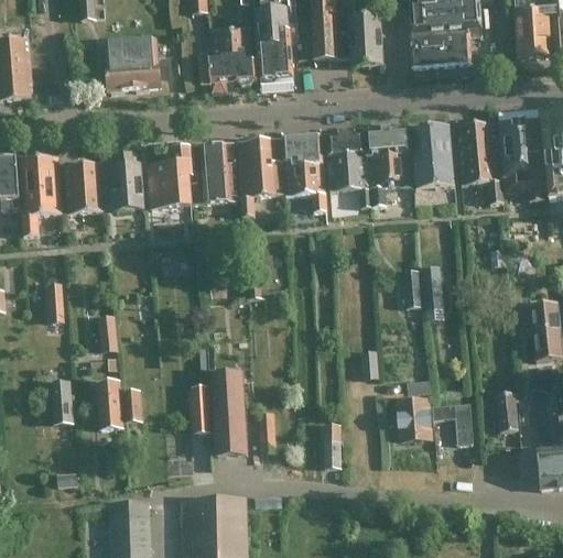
[(79,0),(82,20),(95,19),(93,0),(79,0)]
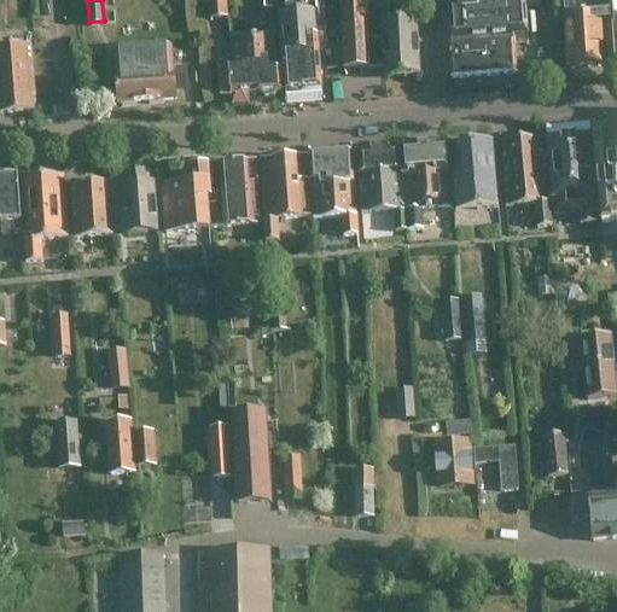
[(228,13),(227,0),(208,0),(209,15),(228,13)]
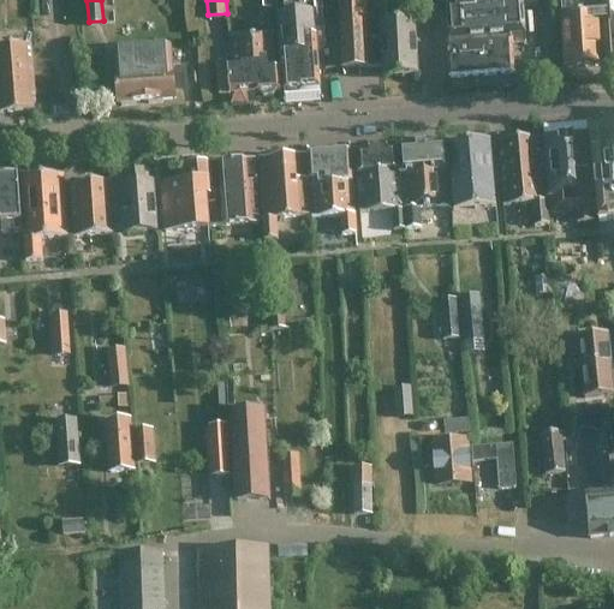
[(276,0),(284,87),(286,87),(291,91),(299,90),(303,85),(310,85),(311,89),(317,88),(319,84),(320,84),(317,41),(326,40),(322,0),(276,0)]
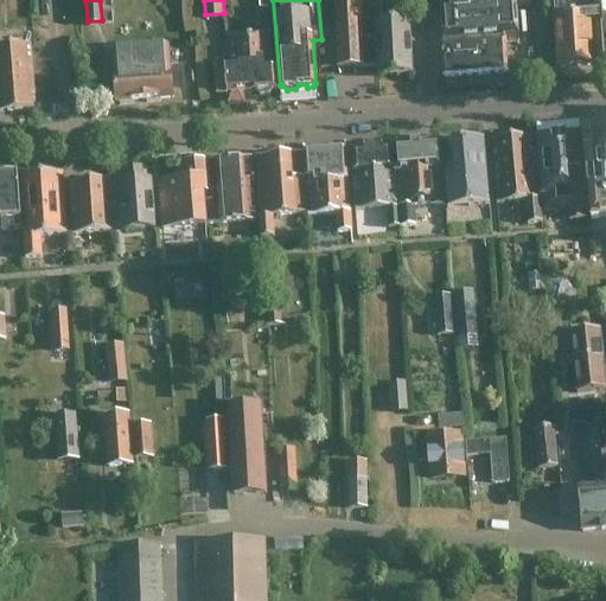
[(323,0),(325,23),(336,21),(338,64),(377,62),(375,18),(362,18),(359,0),(323,0)]
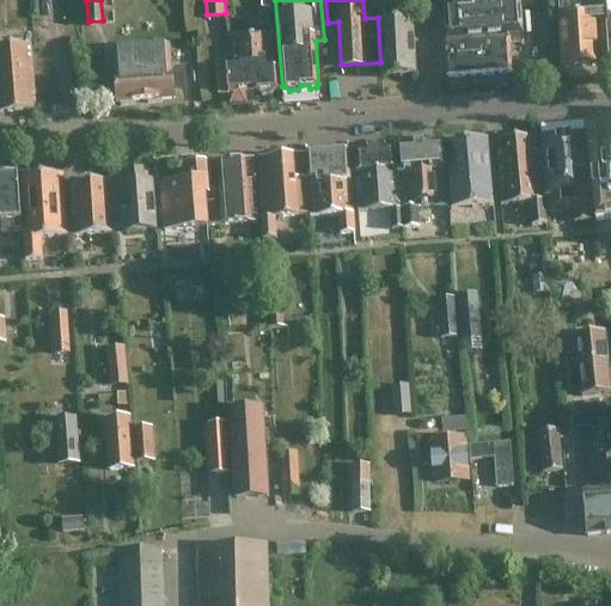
[(444,0),(447,35),(477,34),(478,43),(523,41),(519,0),(444,0)]
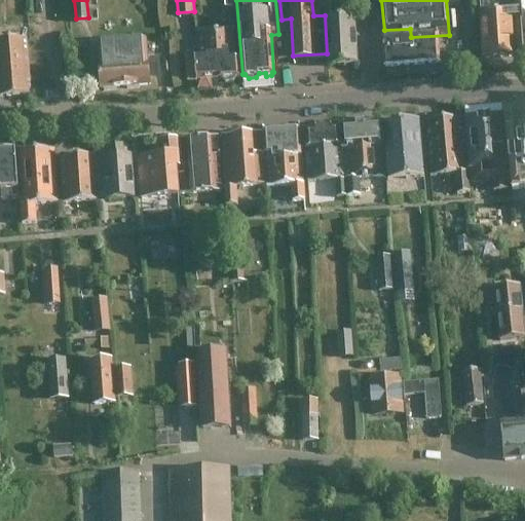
[(477,0),(482,56),(516,53),(513,7),(514,7),(513,0),(477,0)]
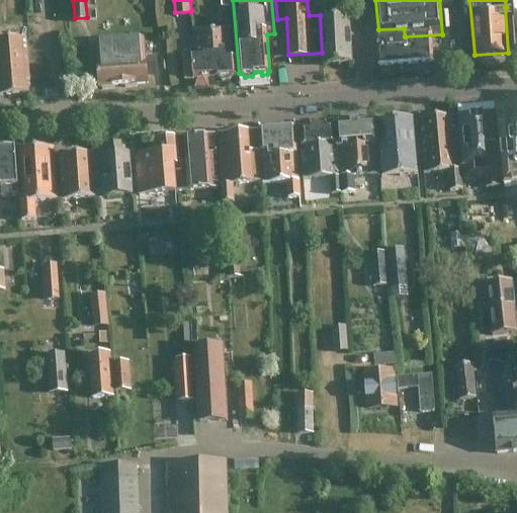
[(505,0),(509,53),(516,52),(516,0),(505,0)]
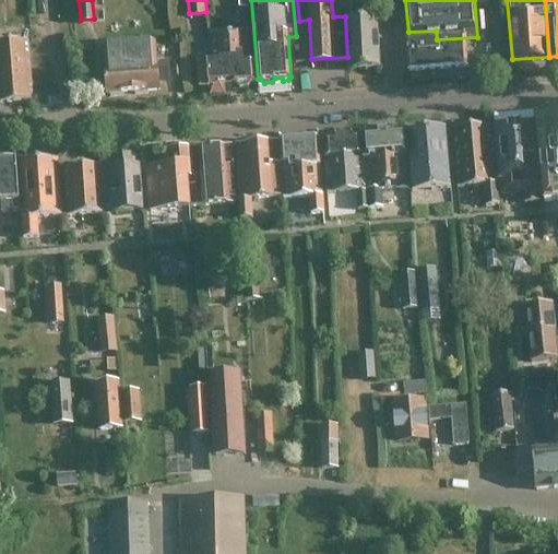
[(376,14),(345,16),(347,57),(348,67),(379,65),(376,14)]
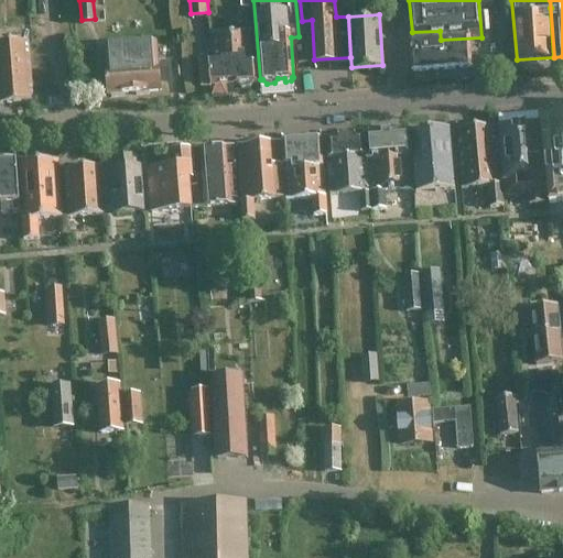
[(212,29),(214,57),(251,55),(250,26),(212,29)]
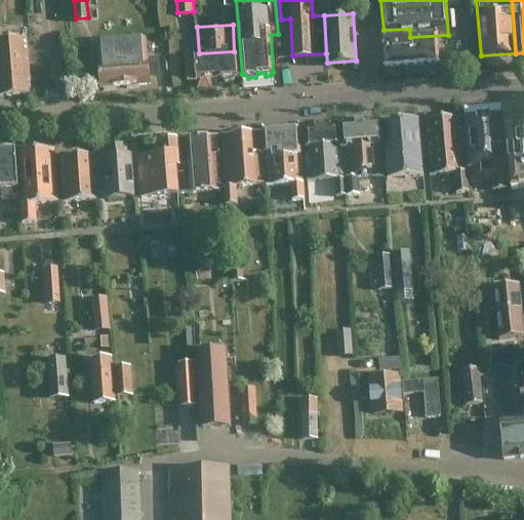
[(439,58),(438,36),(410,37),(409,29),(384,30),(384,34),(380,35),(383,64),(439,58)]
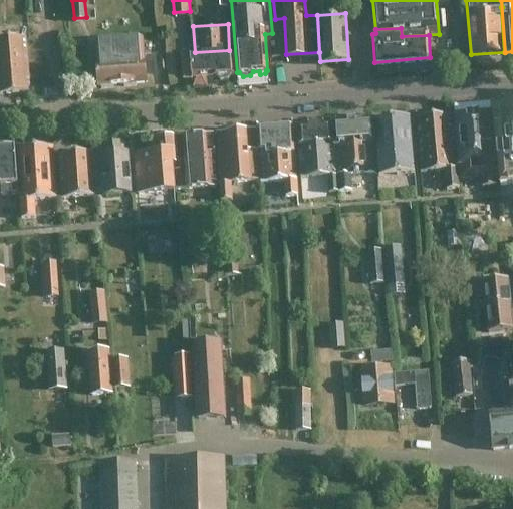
[(0,35),(0,90),(30,88),(28,60),(26,33),(0,35)]
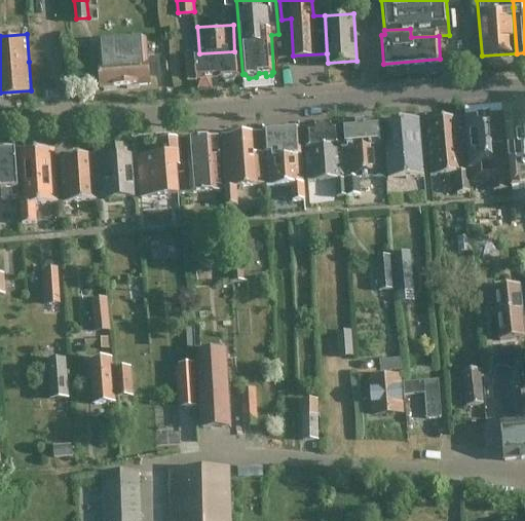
[(98,39),(99,62),(100,64),(99,64),(100,85),(150,81),(146,35),(98,39)]
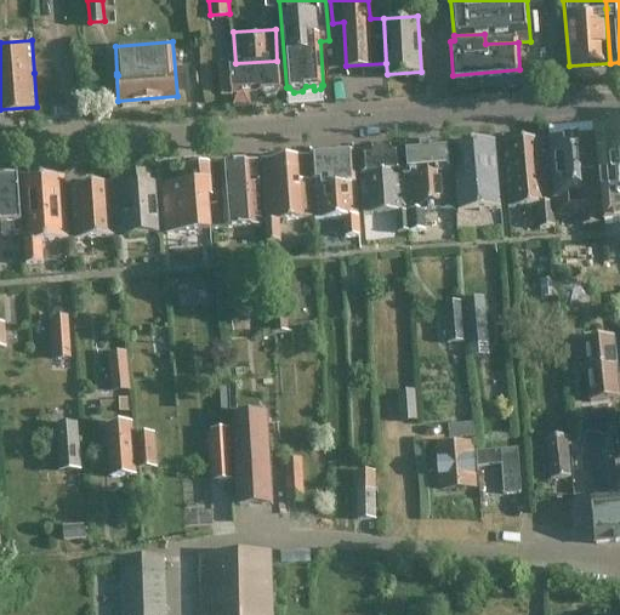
[(279,89),(283,89),(282,66),(278,66),(277,61),(235,63),(229,63),(220,64),(222,92),(233,91),(233,103),(249,102),(249,91),(261,90),(266,95),(276,94),(279,89)]
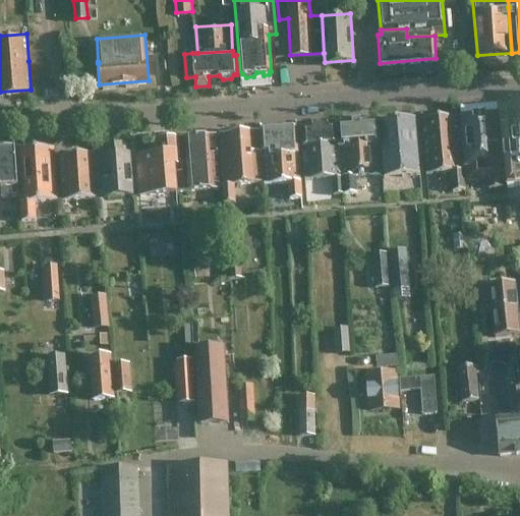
[(503,184),(497,103),(460,105),(465,176),(487,175),(488,185),(503,184)]
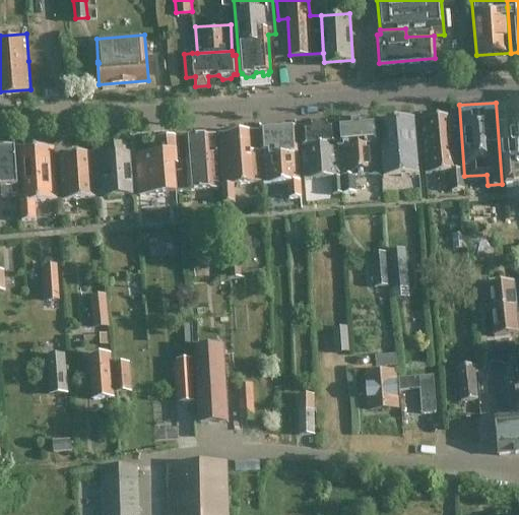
[(518,109),(500,111),(507,187),(518,185),(518,109)]
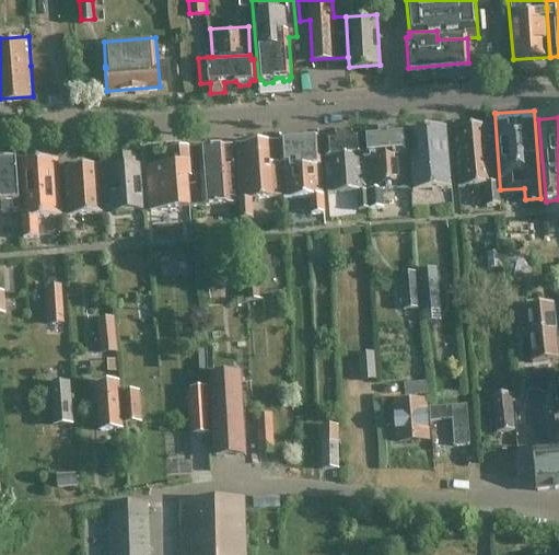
[(500,201),(492,120),(453,124),(458,184),(485,182),(487,203),(500,201)]
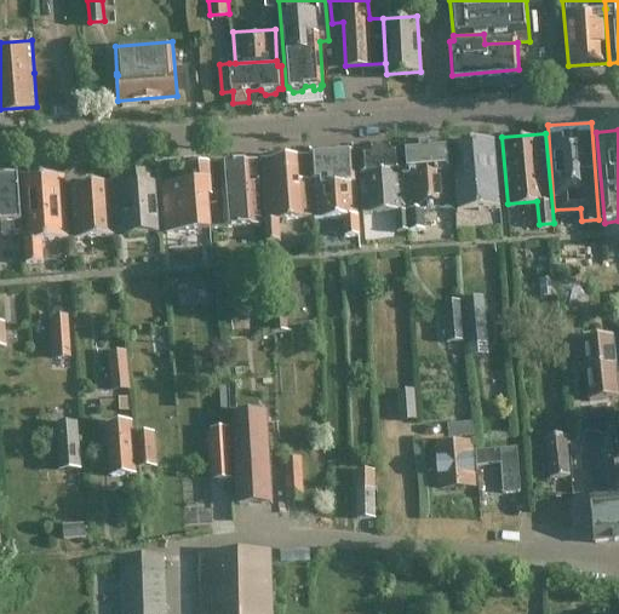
[(500,205),(494,137),(451,142),(457,208),(500,205)]
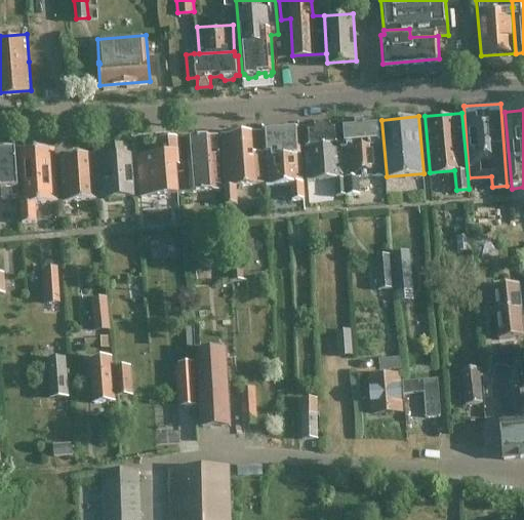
[(344,175),(341,155),(340,142),(339,142),(338,123),(329,124),(326,120),(319,121),(316,125),(304,126),(306,159),(308,178),(335,176),(336,194),(347,193),(345,175),(344,175)]
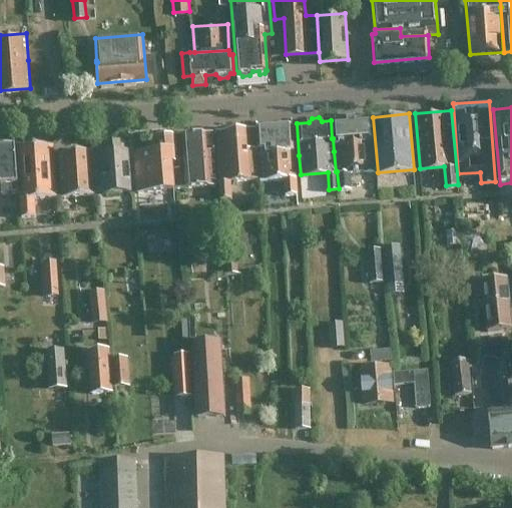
[(352,187),(350,170),(373,168),(371,139),(373,139),(371,117),(332,120),(337,171),(339,188),(352,187)]
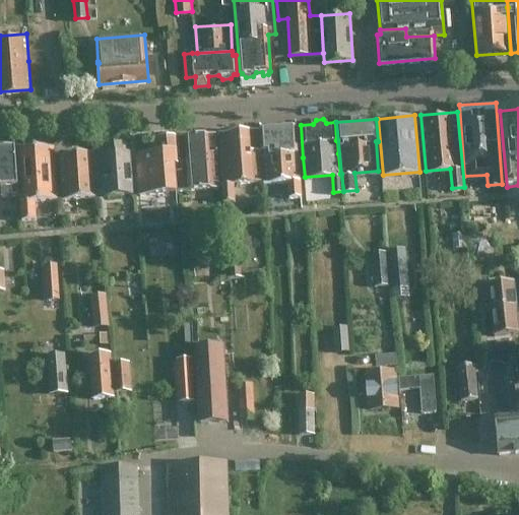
[(260,128),(261,148),(273,147),(274,151),(298,149),(296,125),(260,128)]
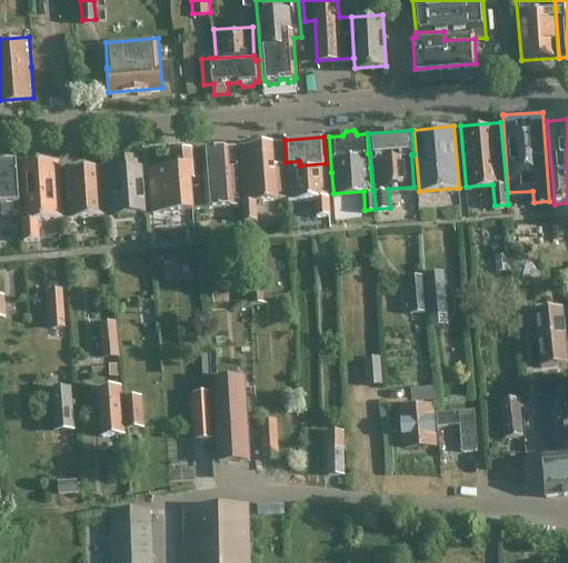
[(287,195),(285,168),(282,140),(239,143),(245,219),(257,218),(255,198),(287,195)]
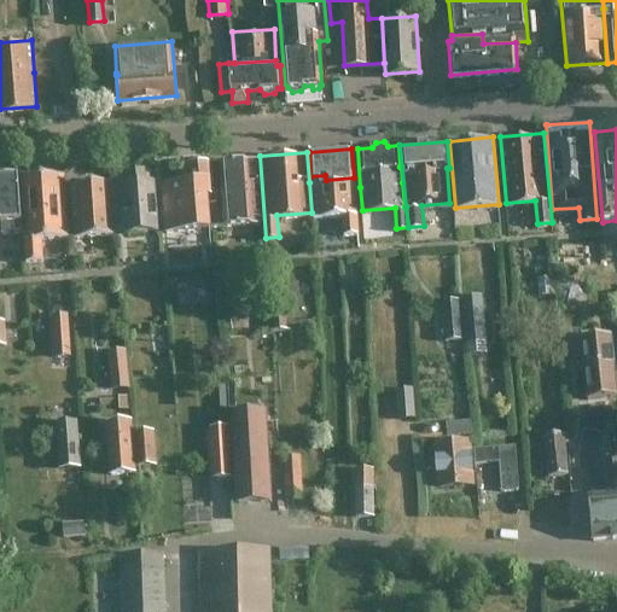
[(216,199),(209,200),(211,225),(216,225),(262,221),(260,188),(256,156),(210,161),(214,191),(216,190),(216,199)]
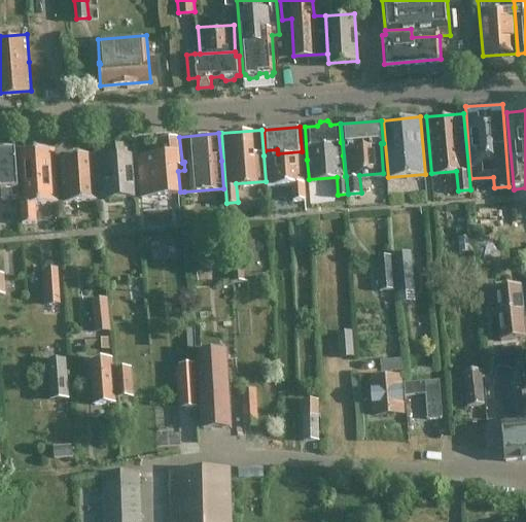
[(180,163),(178,137),(160,138),(161,152),(138,154),(141,195),(178,193),(176,163),(180,163)]
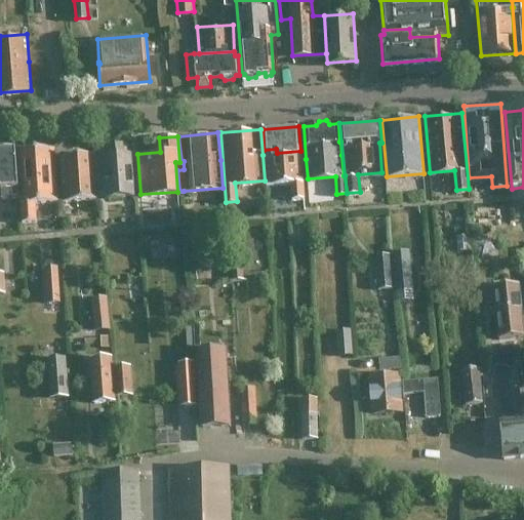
[(123,153),(122,141),(108,142),(109,154),(104,155),(107,196),(134,193),(130,153),(123,153)]
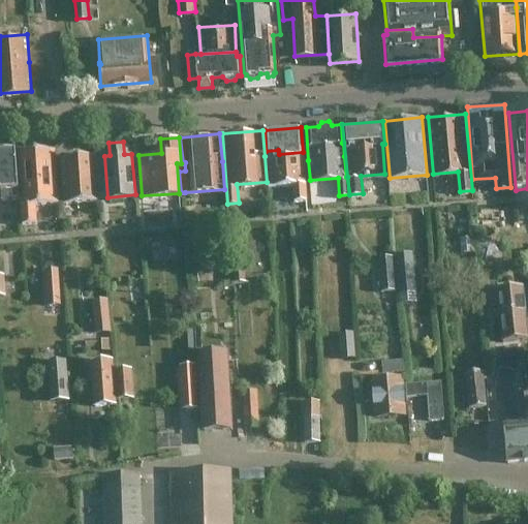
[(2,146),(0,148),(0,187),(0,188),(1,197),(19,196),(16,149),(13,149),(10,145),(2,146)]
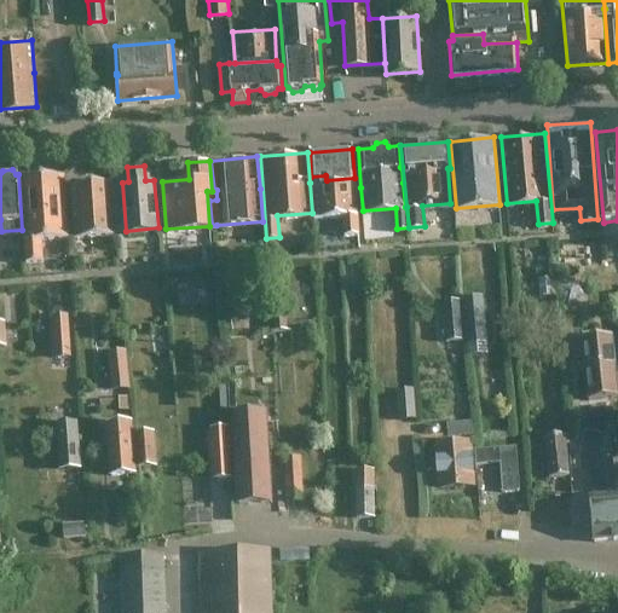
[(42,259),(40,237),(68,235),(63,171),(19,174),(26,260),(42,259)]
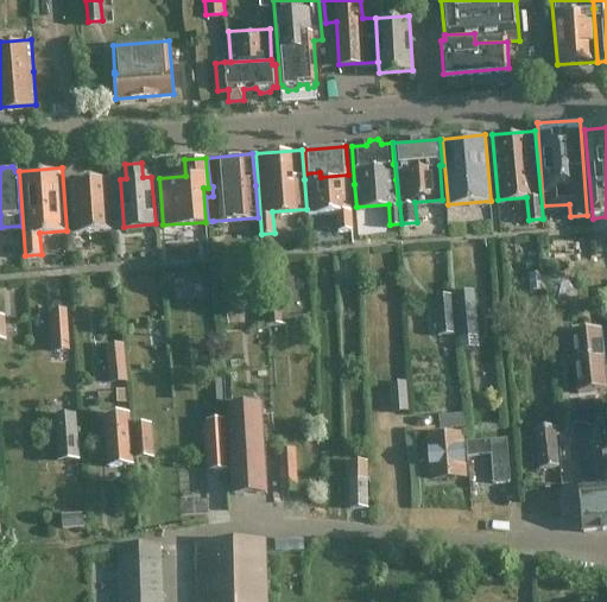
[(353,227),(352,208),(348,175),(321,177),(320,172),(305,173),(309,211),(337,209),(339,228),(353,227)]
